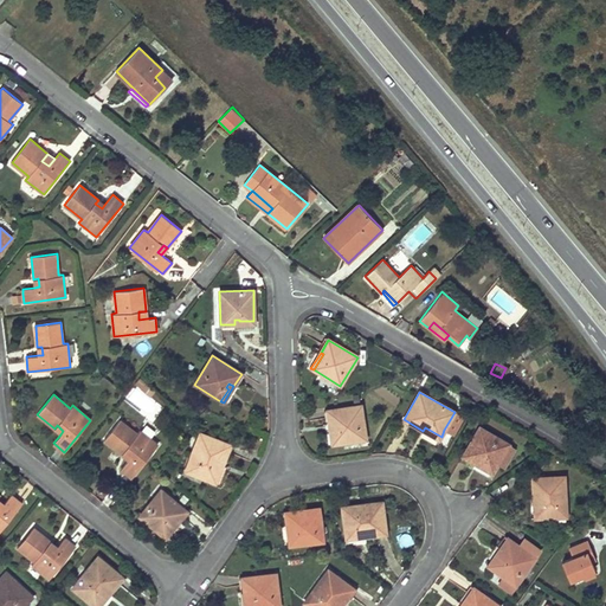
[(361,405),(327,411),(328,424),(333,424),(335,443),(366,439),(361,405)]
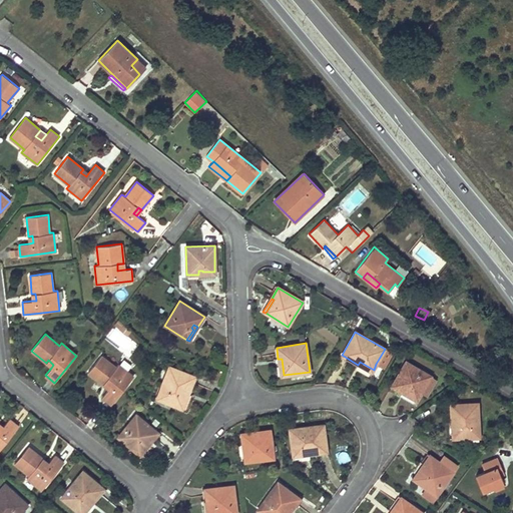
[(383,368),(392,353),(385,349),(376,364),(383,368)]
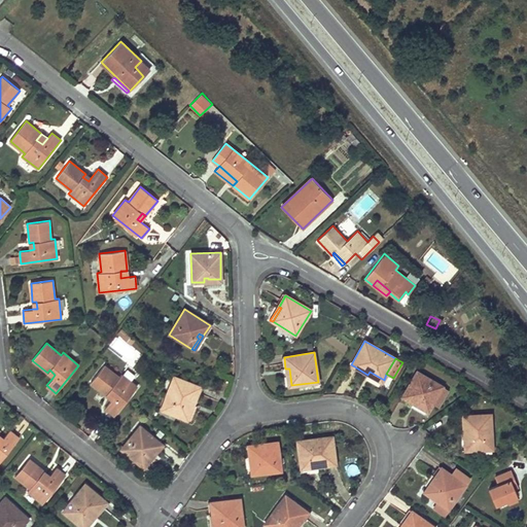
[(118,377),(104,365),(91,383),(106,395),(108,392),(114,396),(111,400),(105,409),(114,416),(137,386),(121,374),(118,377)]
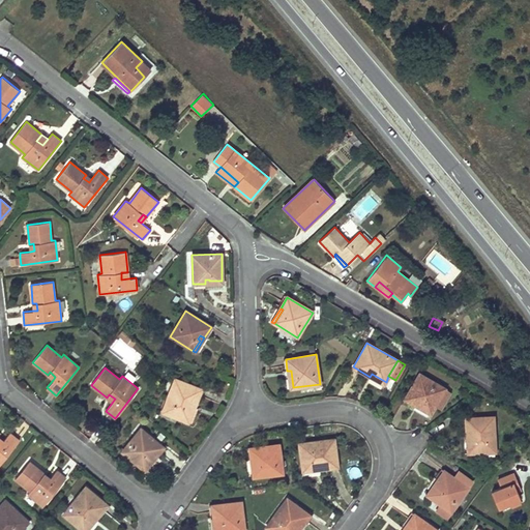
[(386,382),(372,374),(370,377),(384,384),(386,382)]
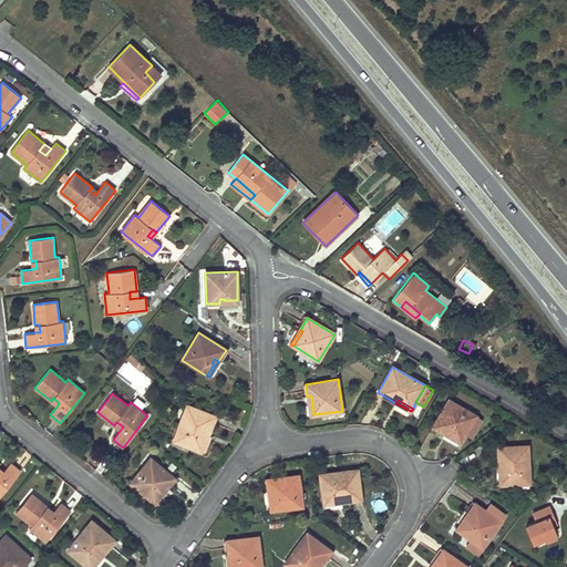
[(475,416),(447,400),(433,428),(444,434),(445,431),(461,441),(464,435),(475,416)]
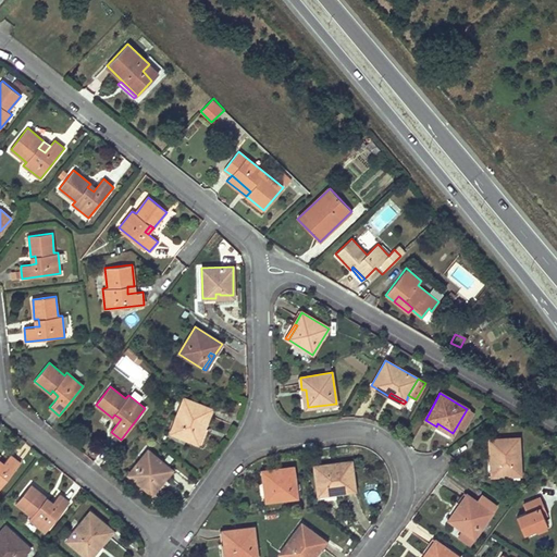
[(211,409),(184,399),(170,433),(194,442),(199,430),(196,429),(197,424),(203,428),(211,409)]
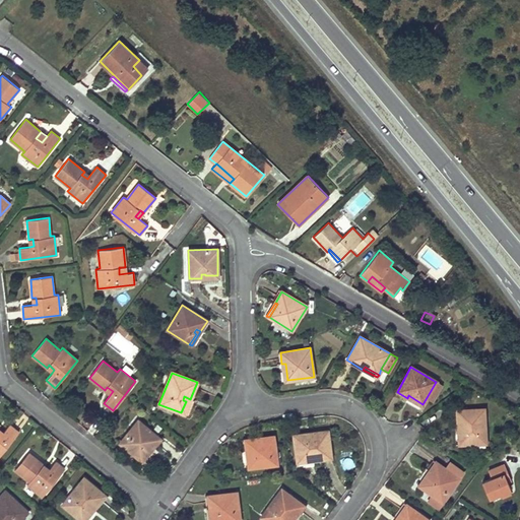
[(433,403),(443,385),(436,382),(426,399),(433,403)]
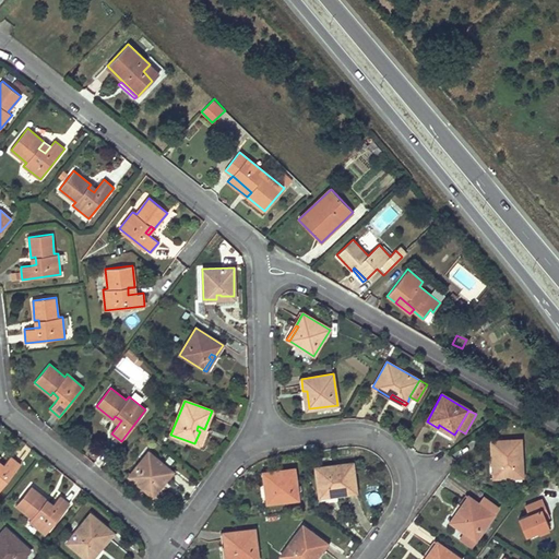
[(454,435),(439,425),(438,428),(453,437),(454,435)]
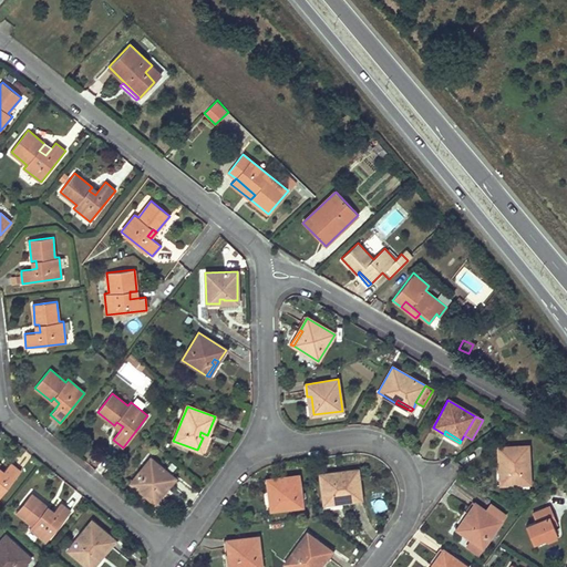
[(200,452),(207,435),(200,432),(199,436),(203,437),(197,450),(200,452)]
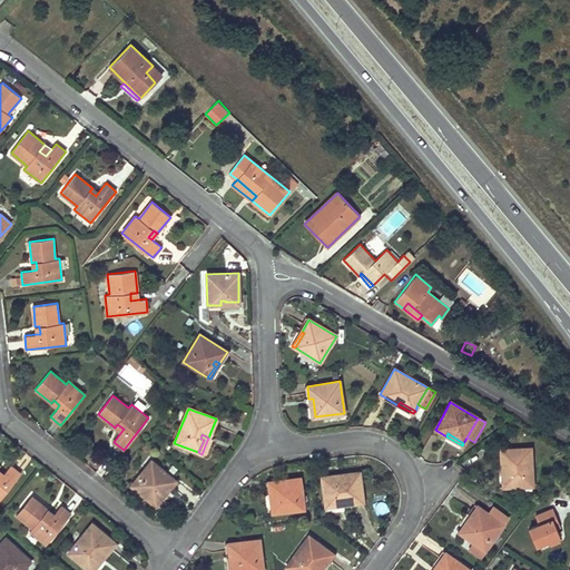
[(532,485),(530,448),(500,449),(501,470),(504,470),(505,487),(532,485)]
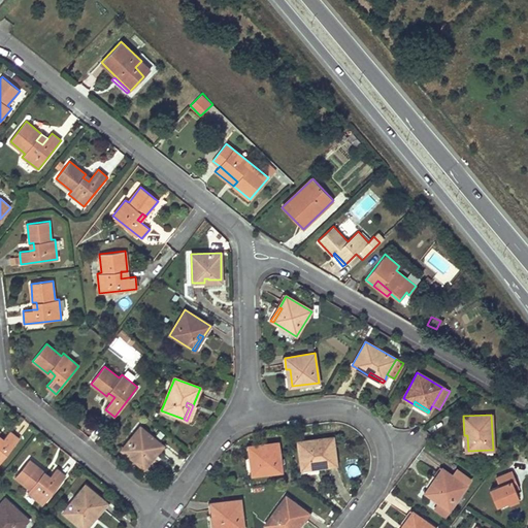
[(163,444),(140,426),(122,450),(141,466),(151,456),(150,455),(152,452),(155,455),(163,444)]
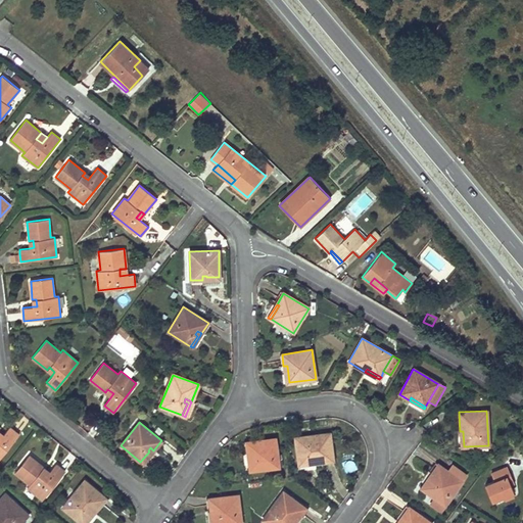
[(0,458),(18,435),(9,427),(3,435),(0,439),(0,438),(0,458)]
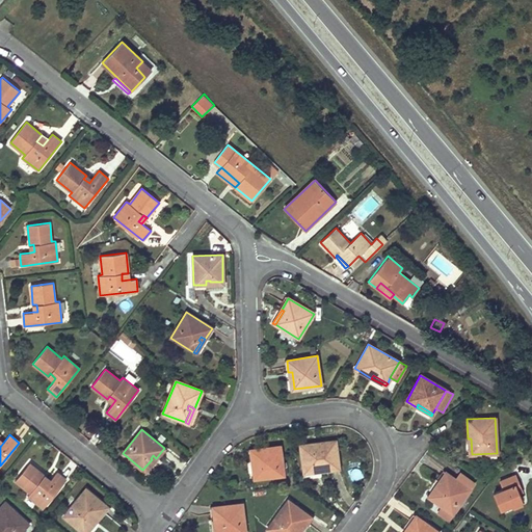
[(339,469),(335,441),(300,446),(302,470),(320,468),(320,472),(339,469)]
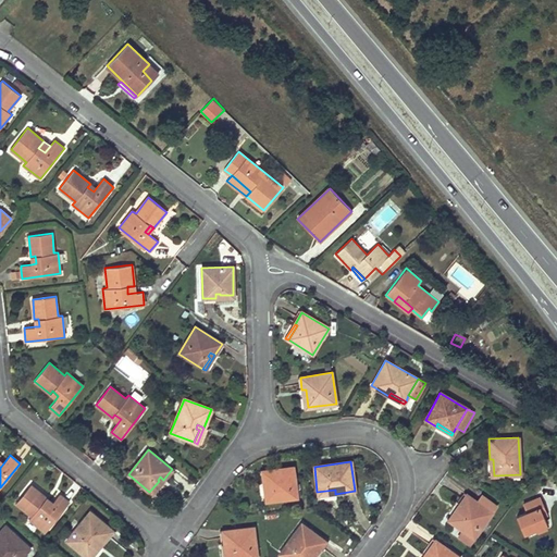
[(296,497),(292,467),(261,471),(263,483),(265,483),(269,500),(296,497)]
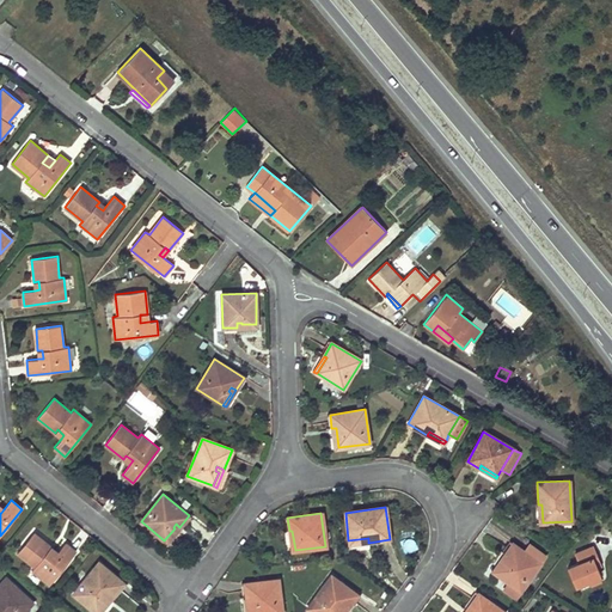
[(166,543),(179,527),(176,524),(173,527),(175,528),(164,540),(166,543)]
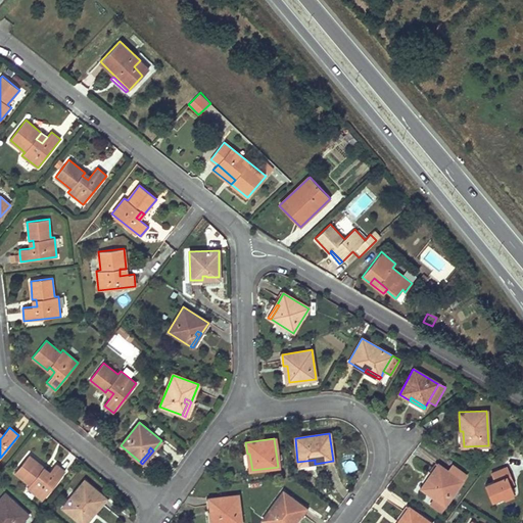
[(44,468),(29,455),(14,473),(30,484),(27,487),(42,500),(65,472),(56,464),(49,472),(46,475),(42,470),(44,468)]
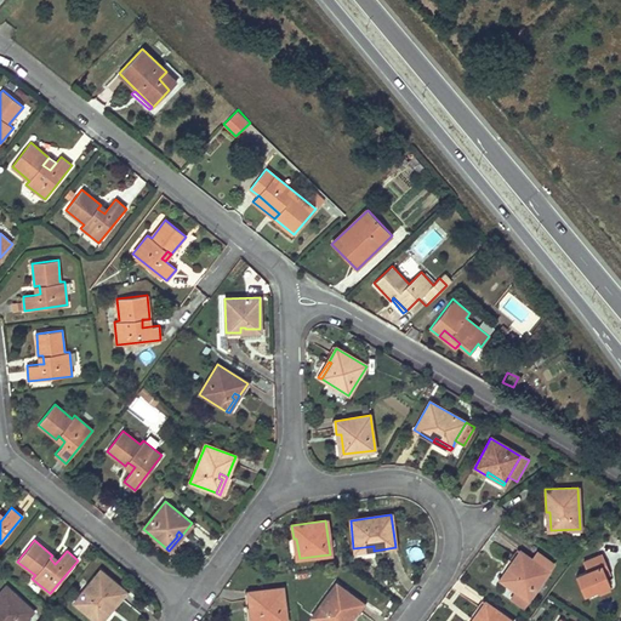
[(522,609),(548,571),(519,552),(511,564),(514,565),(502,582),(516,591),(510,599),(522,609)]
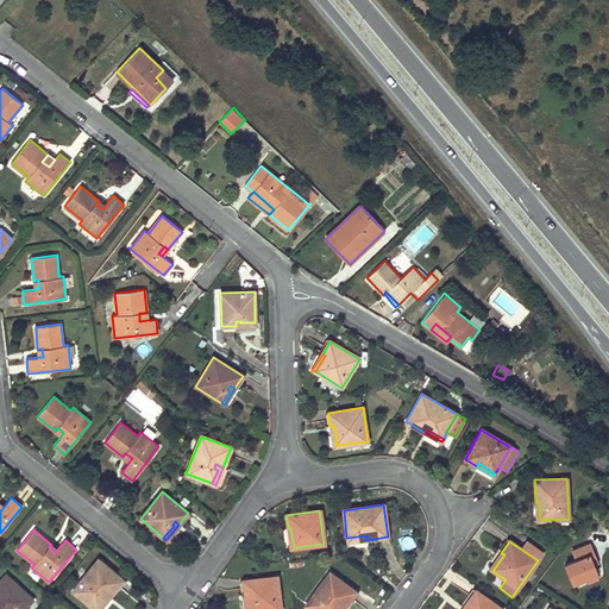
[(594,554),(589,544),(571,552),(575,562),(564,565),(571,583),(583,578),(596,573),(597,572),(592,564),(590,556),(594,554)]
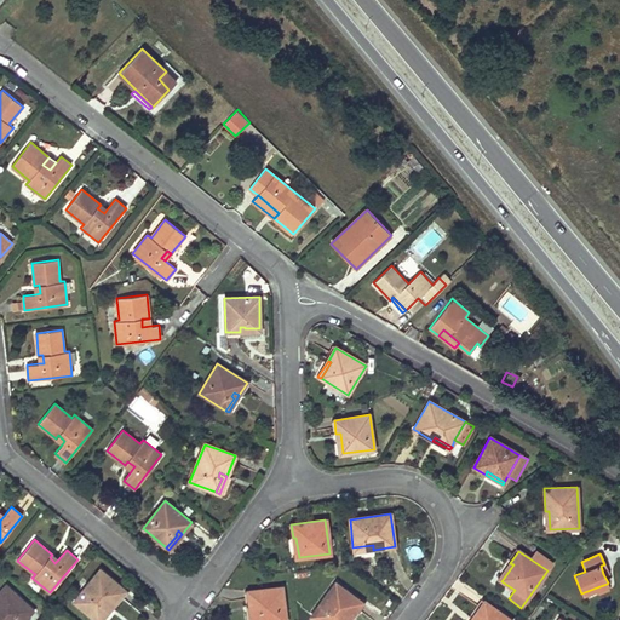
[(501,581),(514,564),(510,563),(499,579),(501,581)]
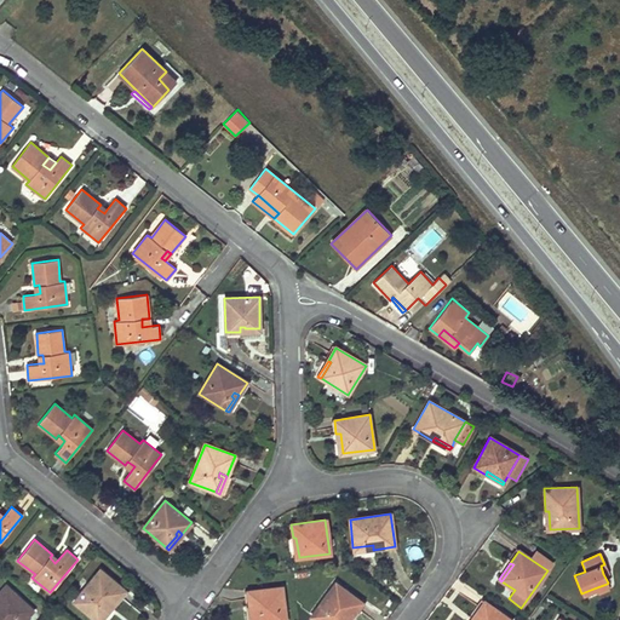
[(125,590),(101,569),(74,602),(96,619),(105,608),(102,606),(105,602),(112,607),(125,590)]
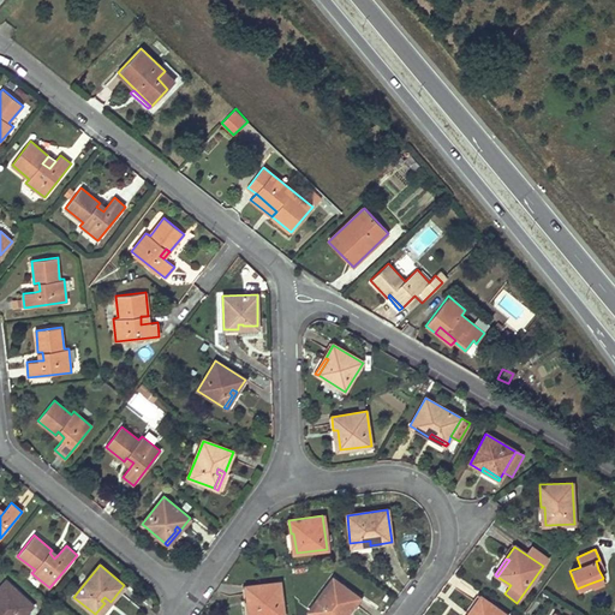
[(359,598),(333,579),(309,611),(314,614),(341,614),(344,613),(346,614),(359,598)]
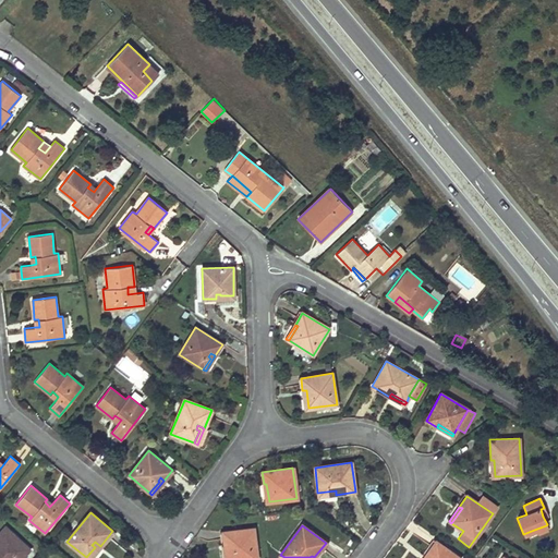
[(546,525),(534,530),(537,535),(548,531),(546,525)]
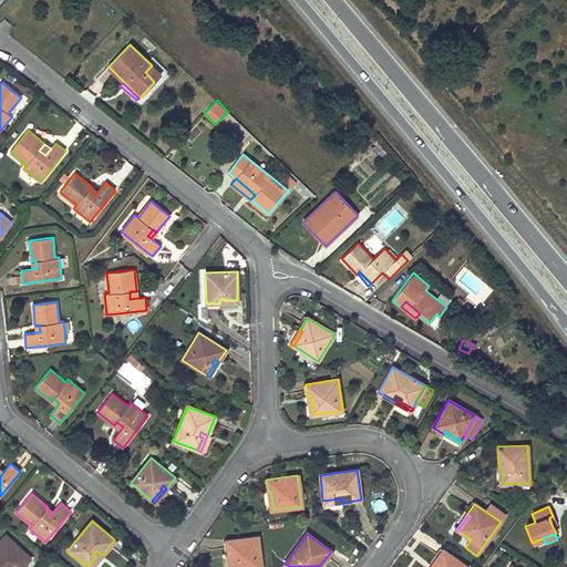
[(0,566),(22,566),(24,566),(22,564),(28,557),(6,537),(0,543),(0,553),(2,556),(0,557),(0,566)]
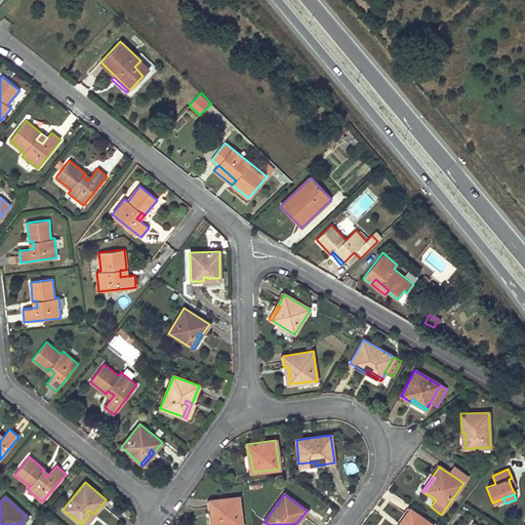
[(242,524),(238,497),(209,500),(211,513),(213,513),(214,524),(242,524)]
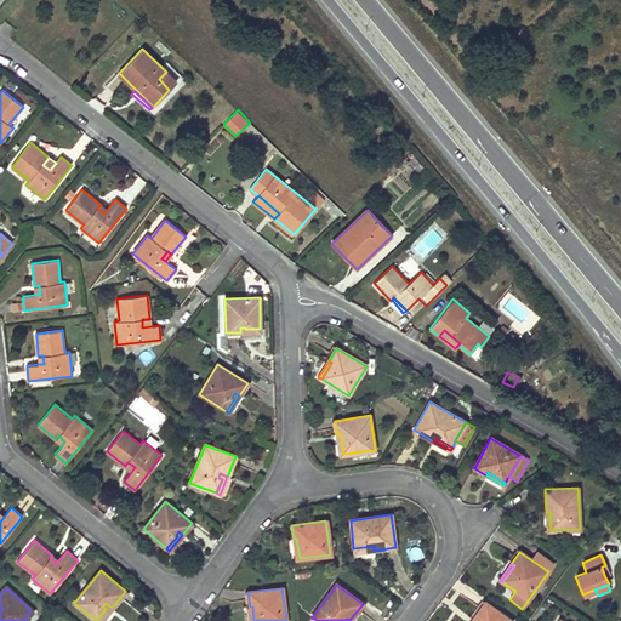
[(106,609),(96,620),(100,620),(112,608),(106,603),(102,607),(106,609)]
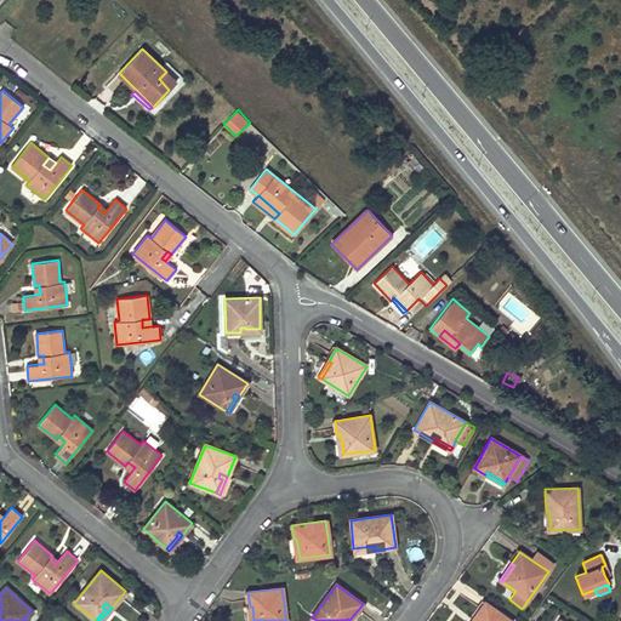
[(511,620),(485,603),(472,620),(511,620)]
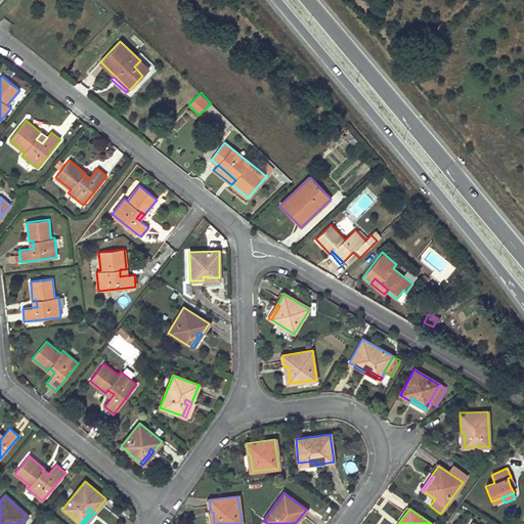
[(20,521),(23,523),(29,517),(26,515),(20,521)]
